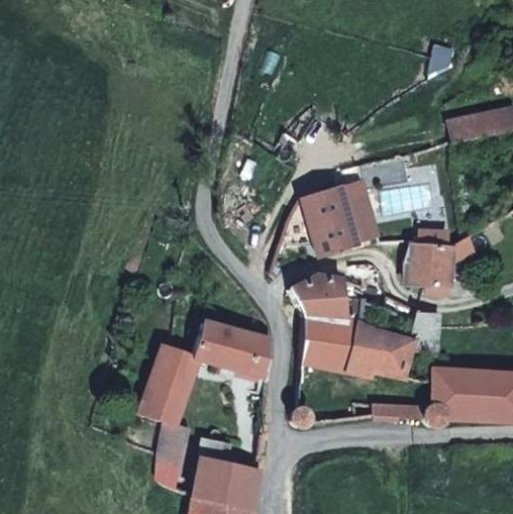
[(512,105),(447,118),(452,140),(512,127),(512,105)]
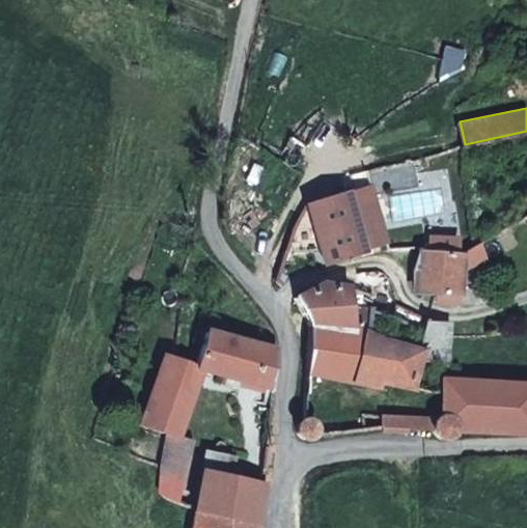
[(350,190),(307,203),(320,241),(325,261),(367,248),(350,190)]
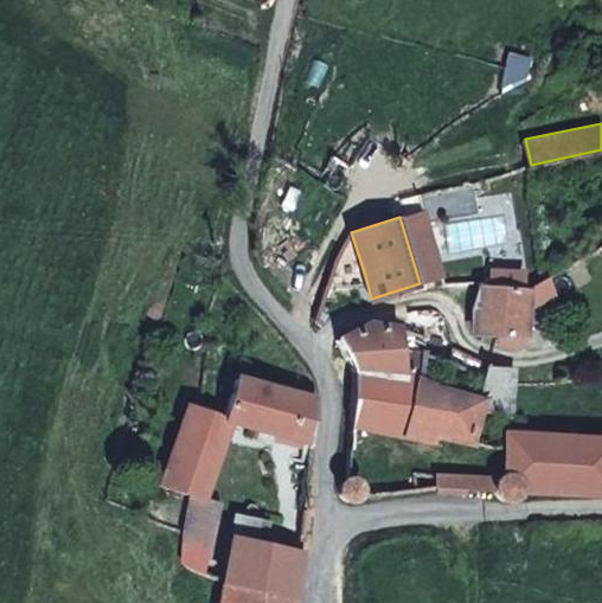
[(334,268),(365,275),(351,232),(338,255),(334,268)]
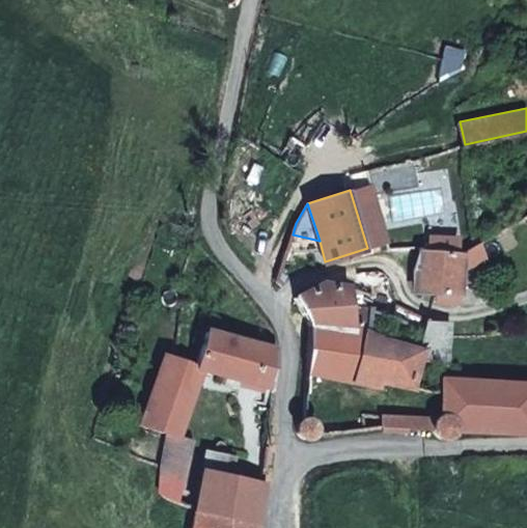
[(433,239),(433,251),(461,251),(460,238),(433,239)]
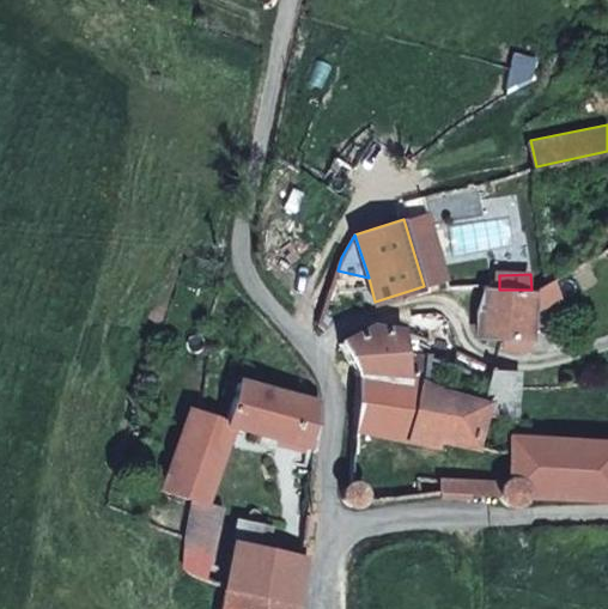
[(499,290),(486,290),(481,310),(480,334),(508,335),(505,348),(518,348),(521,336),(534,336),(535,308),(564,298),(557,278),(537,290),(532,290),(499,290)]
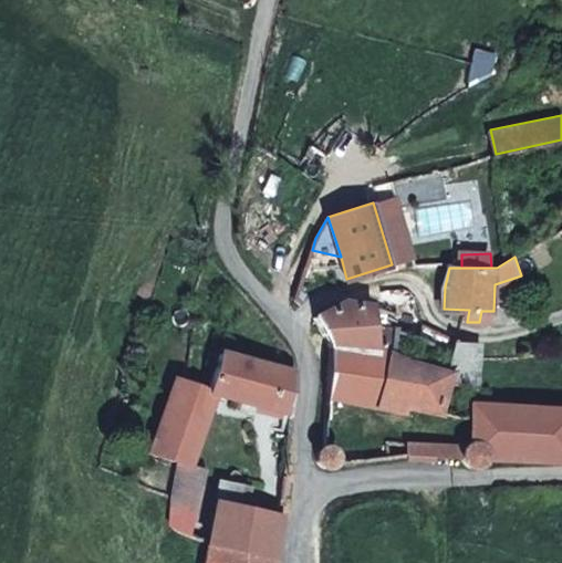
[(392,351),(395,327),(376,325),(374,303),(346,298),(316,313),(334,345),(392,351)]
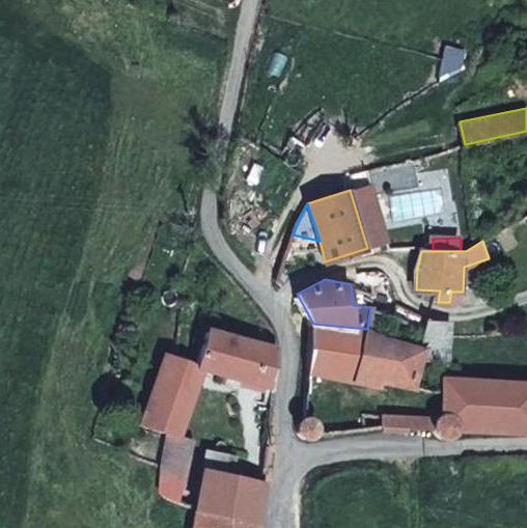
[(451,292),(449,302),(462,304),(463,292),(451,292)]
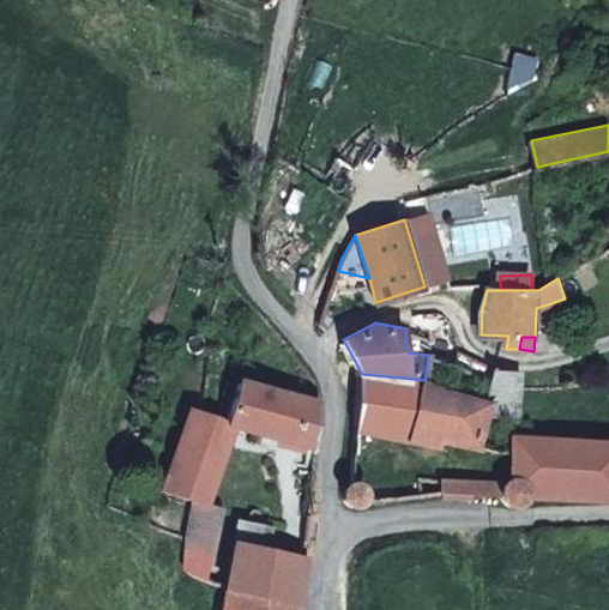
[(362,374),(356,429),(441,448),(442,439),(477,445),(482,422),(487,400),(424,380),(362,374)]
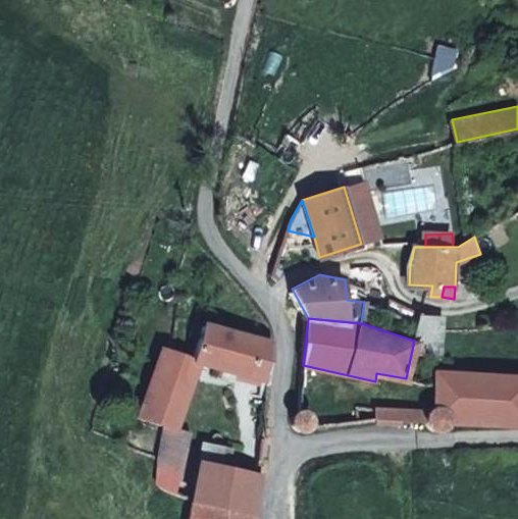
[(418,319),(414,341),(410,359),(432,363),(439,327),(441,324),(418,319)]
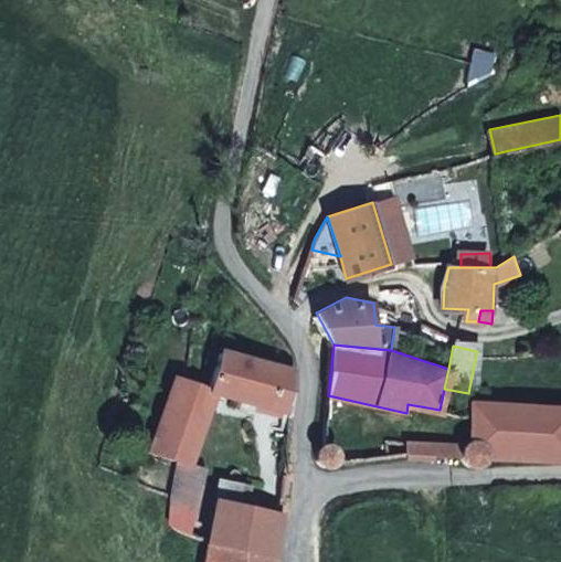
[(298,369),(222,349),(212,384),(211,390),(222,392),(294,412),(298,369)]
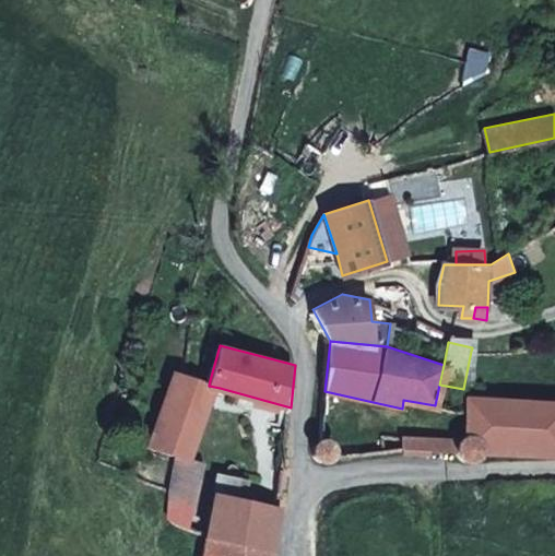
[(149,445),(177,453),(193,459),(193,458),(220,388),(209,386),(210,380),(175,369),(149,445)]
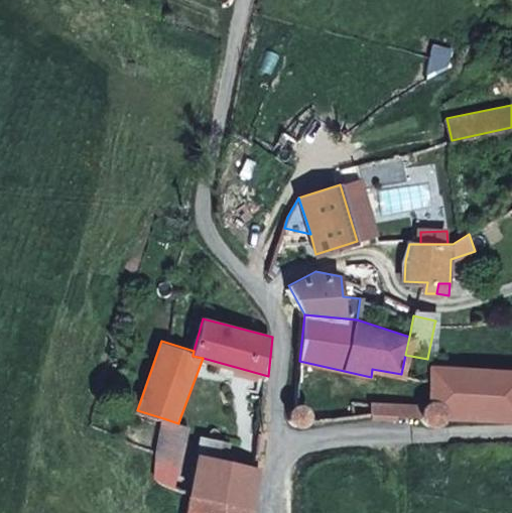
[(426,403),(422,409),(422,412),(422,416),(425,420),(428,423),(433,424),(440,423),(444,420),(445,416),(511,418),(511,370),(448,366),(435,371),(430,380),(431,400),(426,403)]
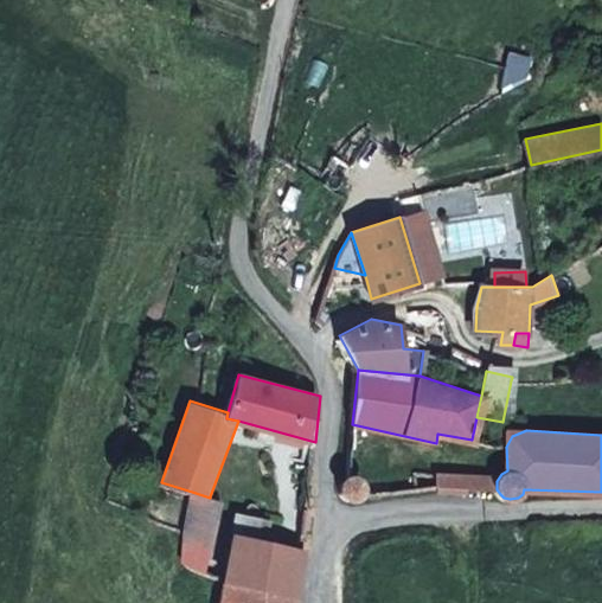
[(442,469),(415,473),(418,488),(444,486),(442,469)]
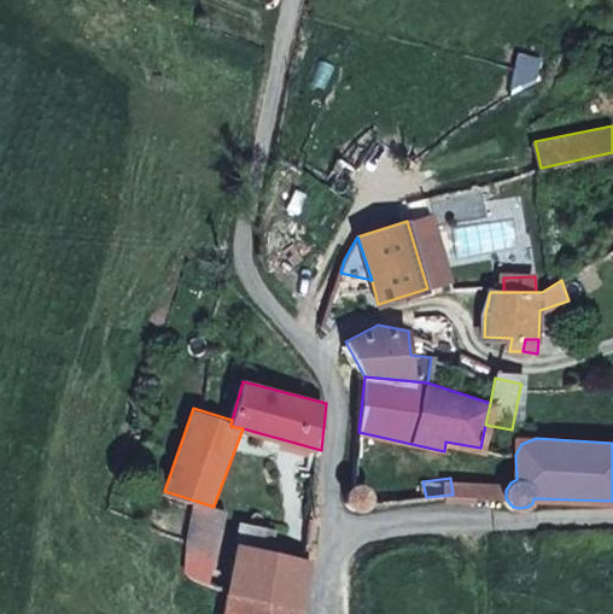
[(371,502),(372,495),(371,491),(368,487),(363,484),(356,484),(354,485),(348,491),(346,501),(352,508),(356,509),(362,509),(366,508),(371,504),(371,502)]
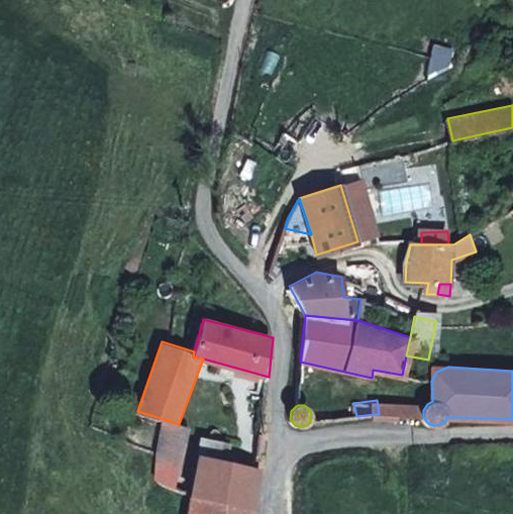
[(179,423),(179,424),(164,419),(158,450),(158,451),(158,476),(160,480),(177,487),(192,426),(179,423)]
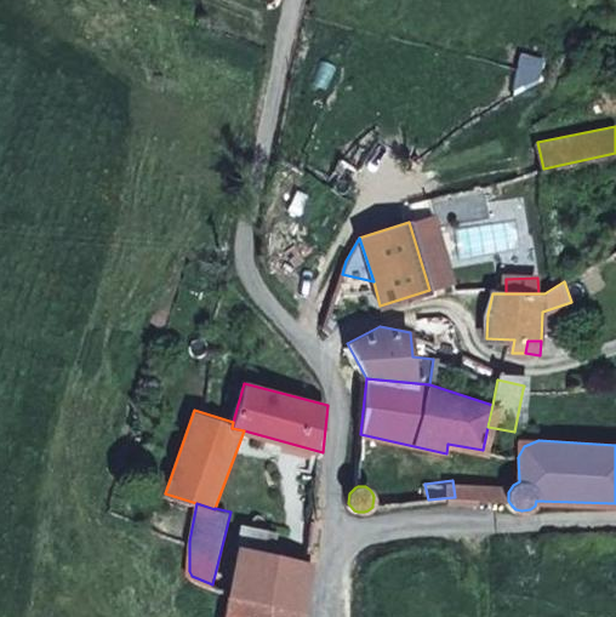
[(274,530),(243,521),(238,544),(227,594),(307,611),(312,561),(275,554),(274,530)]
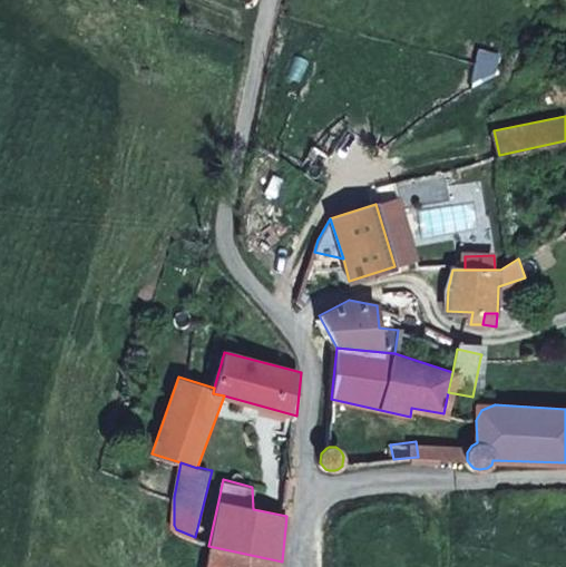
[(282,566),(282,561),(208,546),(205,566),(282,566)]
